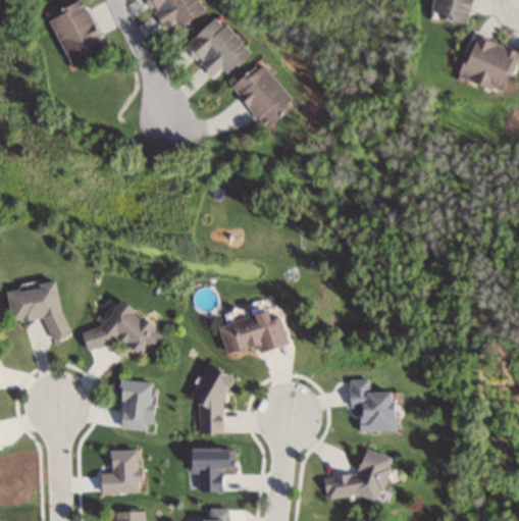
[(104,49),(84,0),(83,0),(48,14),(68,63),(104,49)]
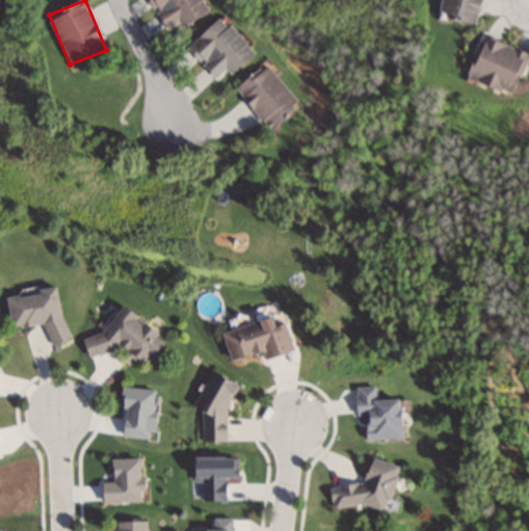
[(210,9),(204,0),(149,0),(169,33),(210,9)]
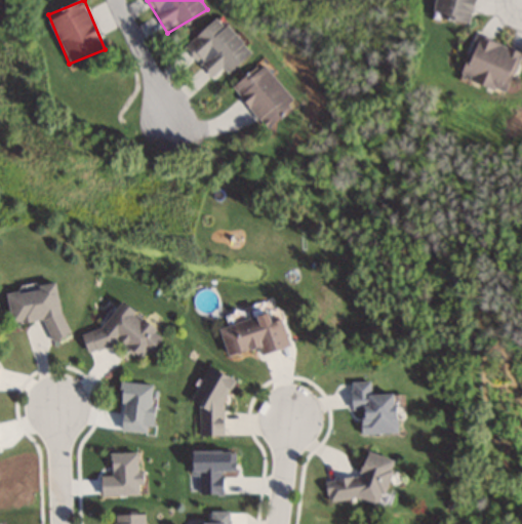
[(437,0),(434,16),(471,26),(476,0),(437,0)]
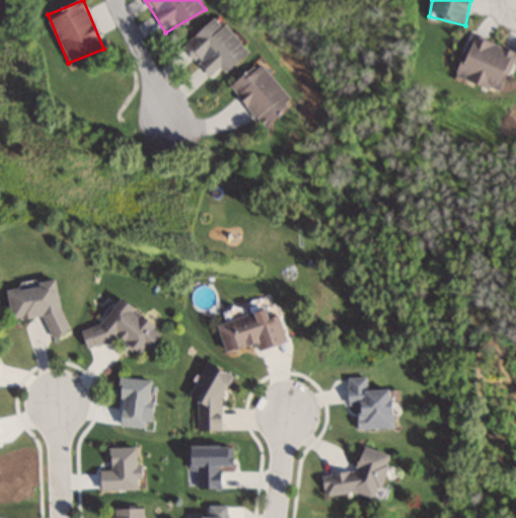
[(251,53),(218,15),(183,46),(211,77),(223,66),(228,73),(251,53)]
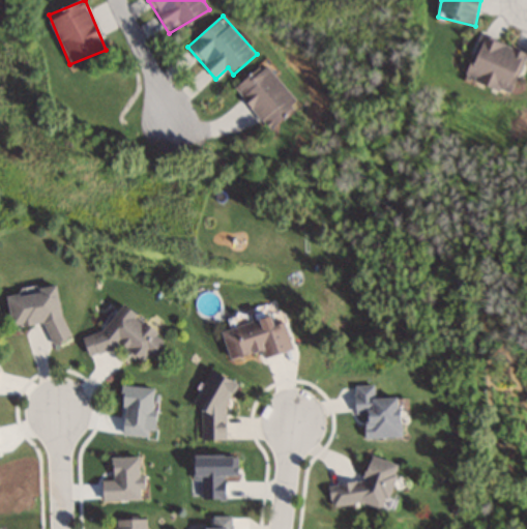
[(526,55),(482,35),(465,76),(513,96),(526,63),(526,55)]
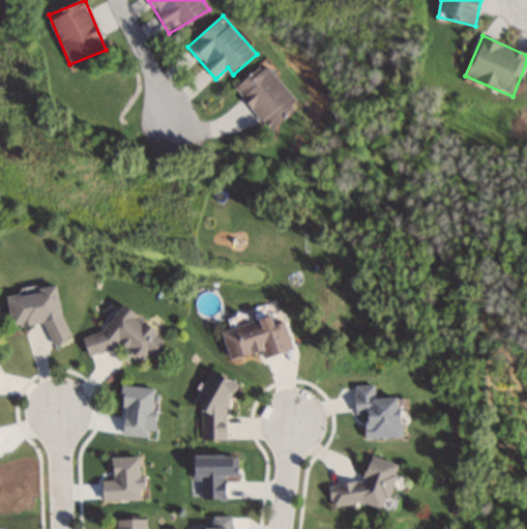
[(299,104),(267,64),(236,89),(269,128),(299,104)]
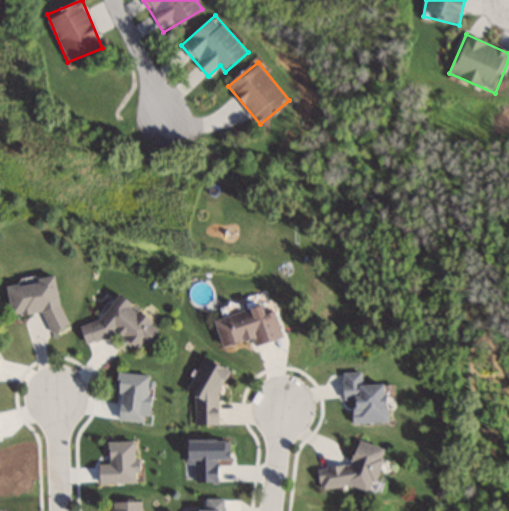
[(12,316),(45,310),(49,331),(65,328),(55,276),(6,285),(12,316)]
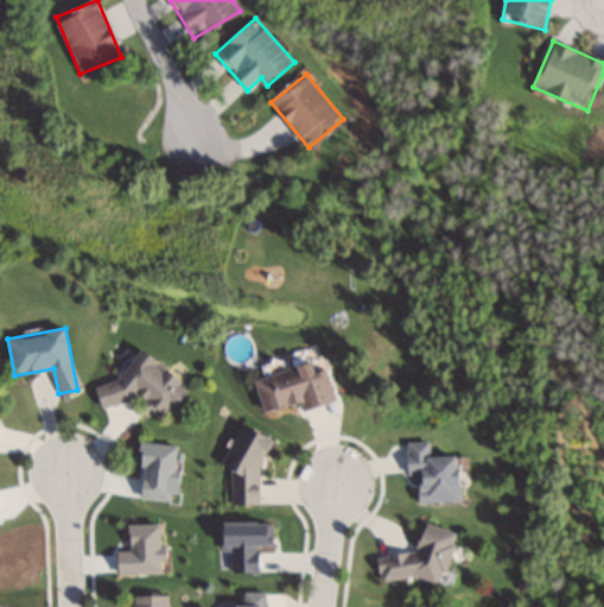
[(165,417),(185,391),(182,380),(140,348),(115,380),(95,387),(102,408),(138,396),(165,417)]
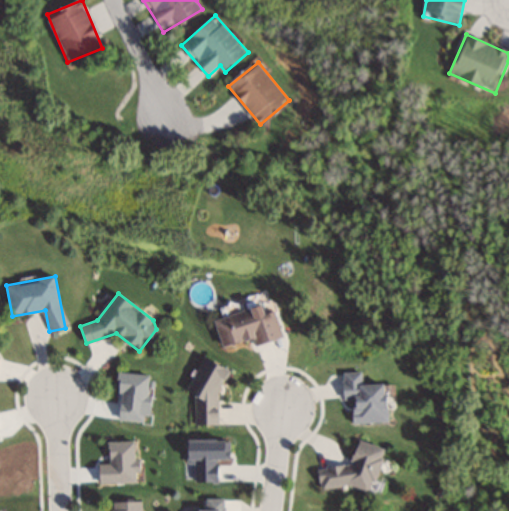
[(273,310),(264,313),(261,304),(214,319),(223,347),(253,338),(255,346),(282,338),(273,310)]
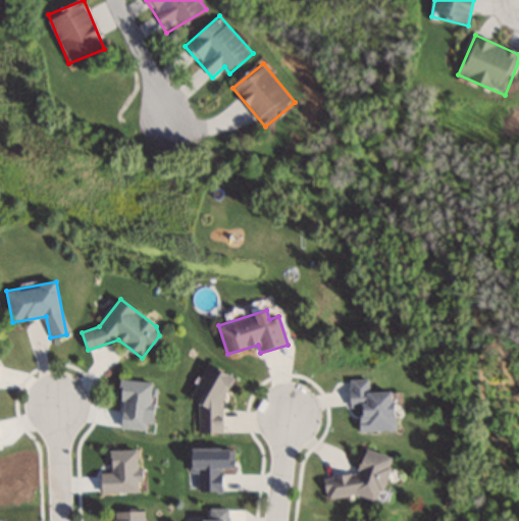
[(200,401),(199,433),(225,433),(226,371),(199,371),(199,401),(200,401)]
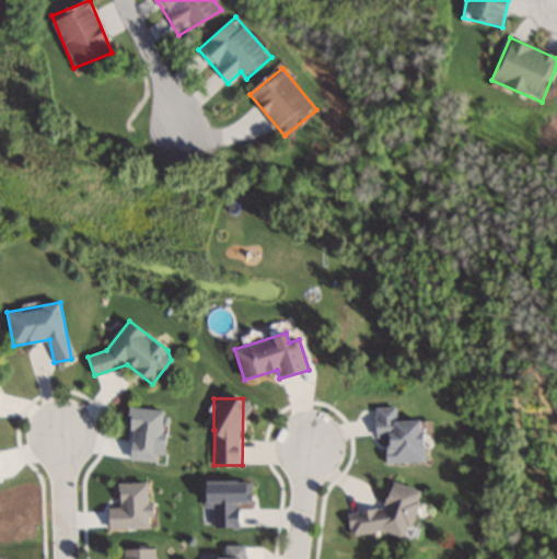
[(375,407),(375,439),(383,439),(384,463),(425,462),(425,420),(395,420),(395,407),(375,407)]
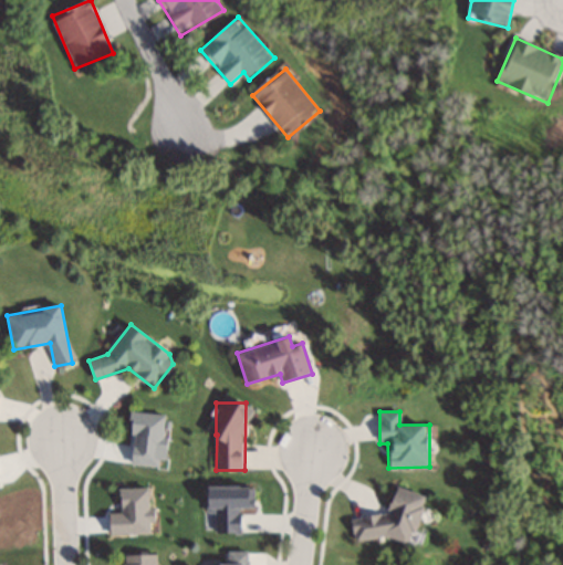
[(414,491),(389,495),(392,512),(351,520),(355,544),(421,532),(414,491)]
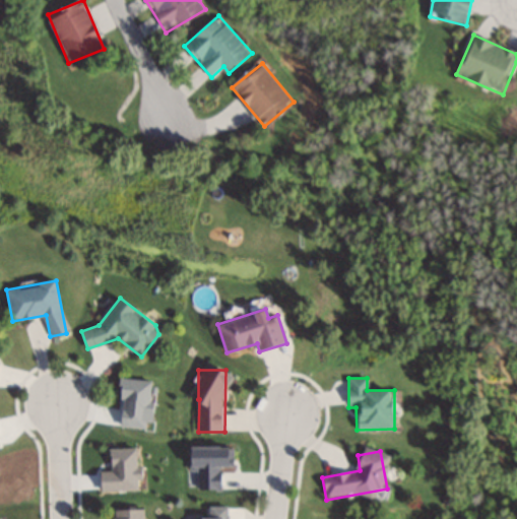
[(228,518),(229,507),(209,507),(209,517),(198,517),(198,518),(228,518)]
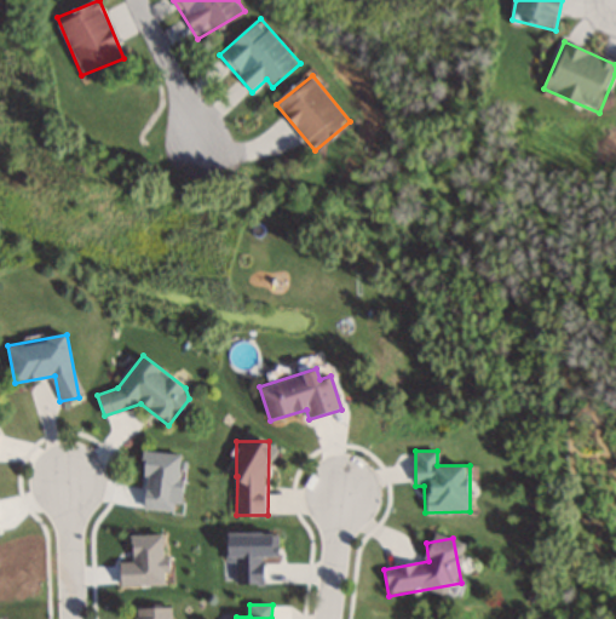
[(171,618),(172,607),(136,608),(136,618),(171,618)]
